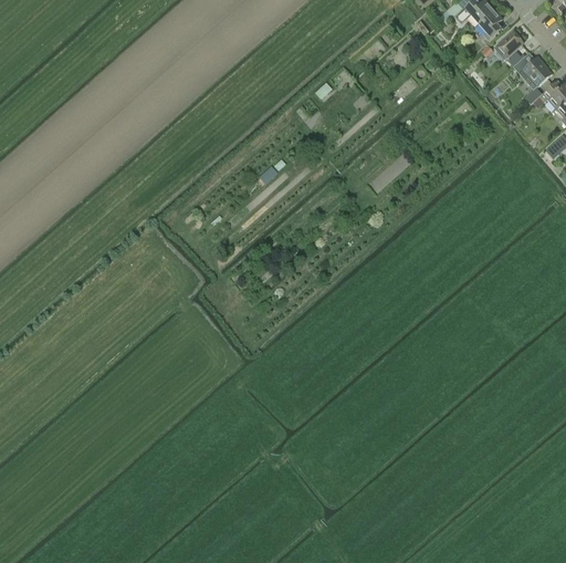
[(457,0),(456,1),(446,10),(452,17),(462,8),(471,0),(457,0)]
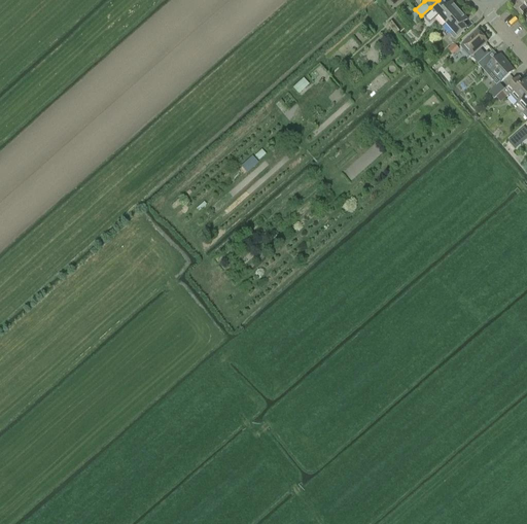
[(445,22),(459,9),(452,1),(445,7),(441,2),(424,16),(429,22),(438,14),(445,22)]
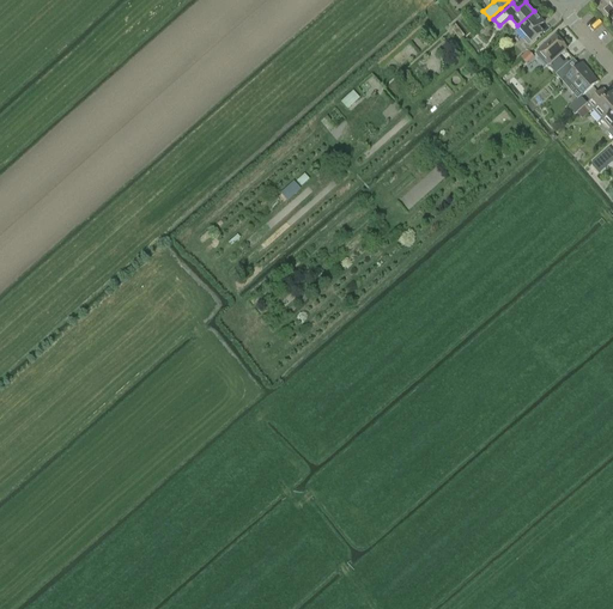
[(534,11),(517,25),(527,35),(523,38),(528,44),(540,34),(535,29),(544,22),(534,11)]
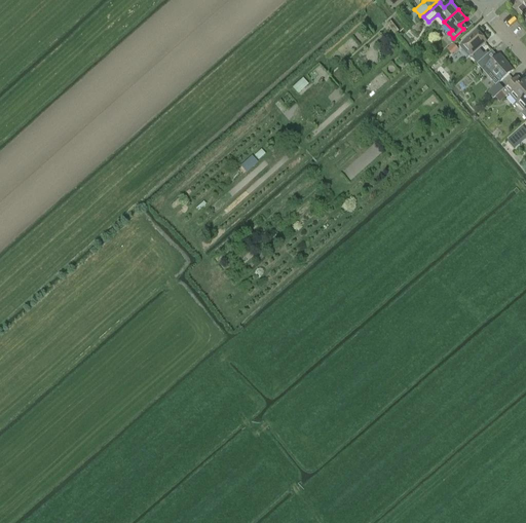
[(390,20),(386,23),(395,32),(399,29),(390,20)]
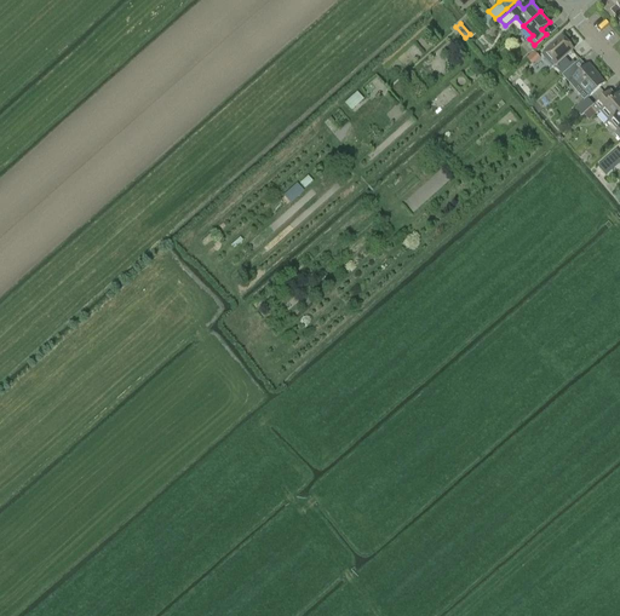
[(544,50),(541,52),(554,65),(556,63),(573,47),(561,35),(544,50)]
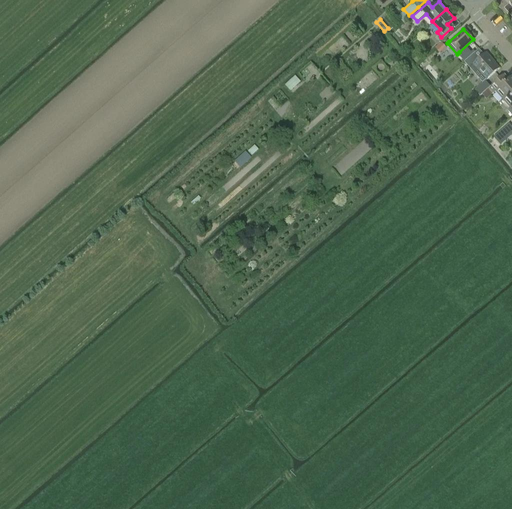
[(436,45),(441,50),(448,44),(443,39),(436,45)]
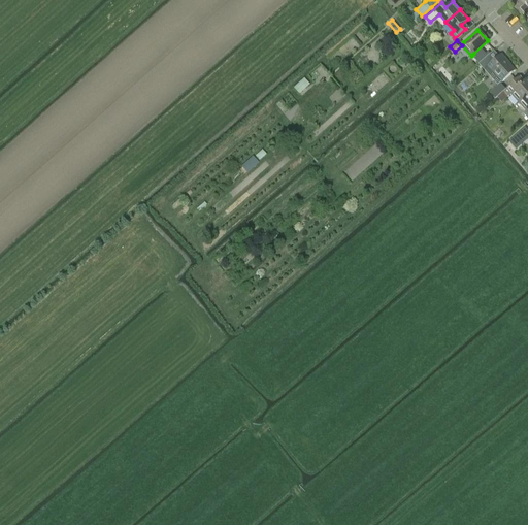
[(488,51),(486,53),(482,48),(473,56),(480,62),(490,53),(488,51)]
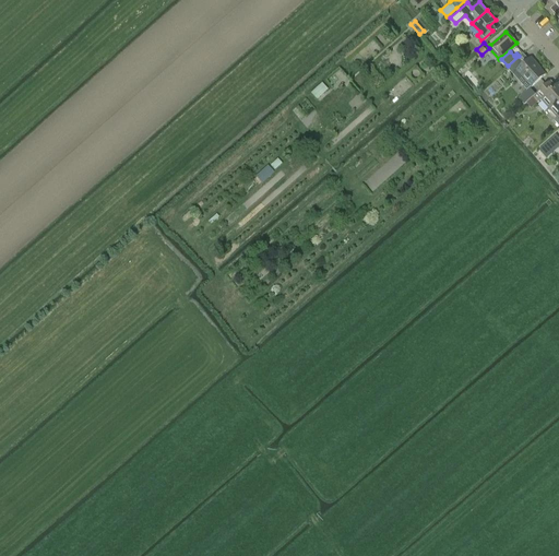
[(545,72),(540,67),(535,60),(535,61),(531,56),(528,58),(523,51),(519,56),(508,66),(527,87),(531,84),(532,85),(545,72)]
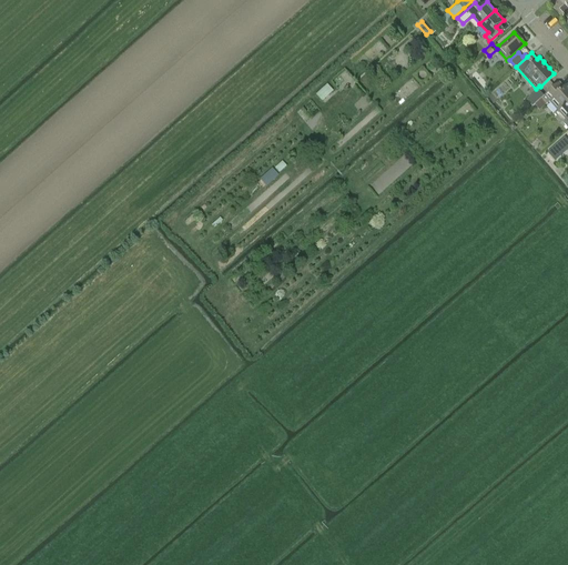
[(558,109),(567,99),(567,82),(567,83),(560,90),(556,84),(541,97),(547,102),(550,100),(558,109)]
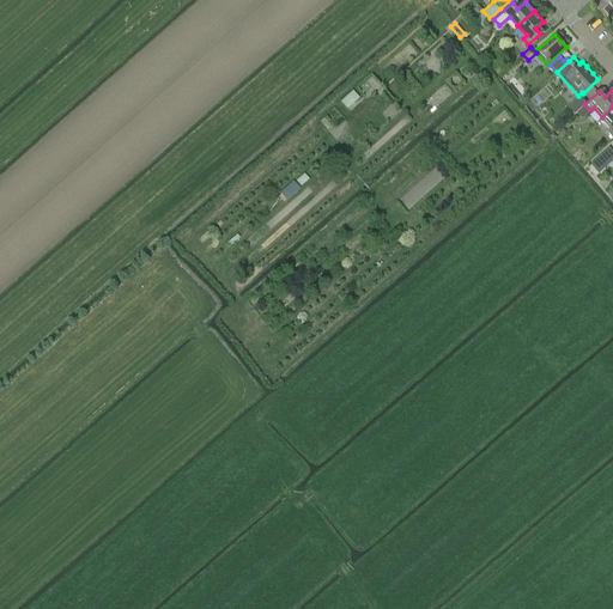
[(568,107),(574,114),(581,108),(575,101),(568,107)]
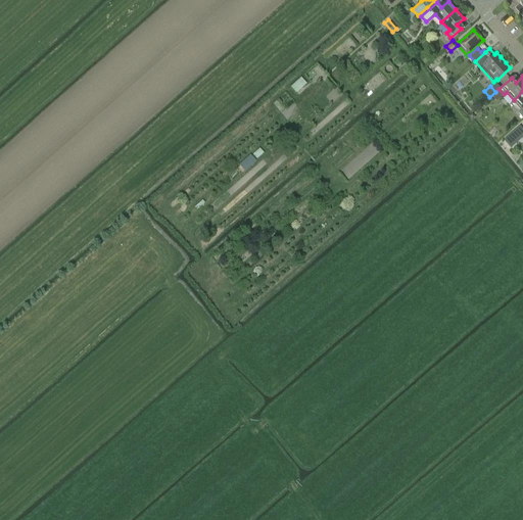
[(522,91),(514,100),(521,108),(519,111),(522,115),(522,91)]
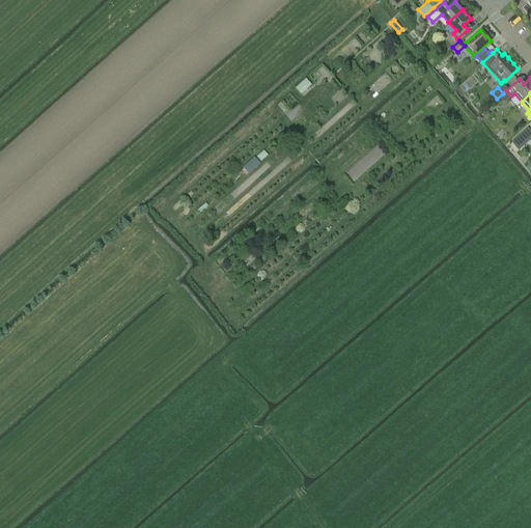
[(263,148),(255,156),(260,161),(268,154),(263,148)]
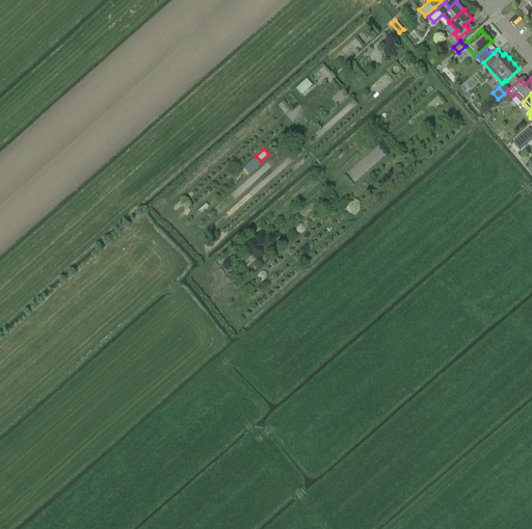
[(243,165),(247,170),(259,161),(255,155),(243,165)]
